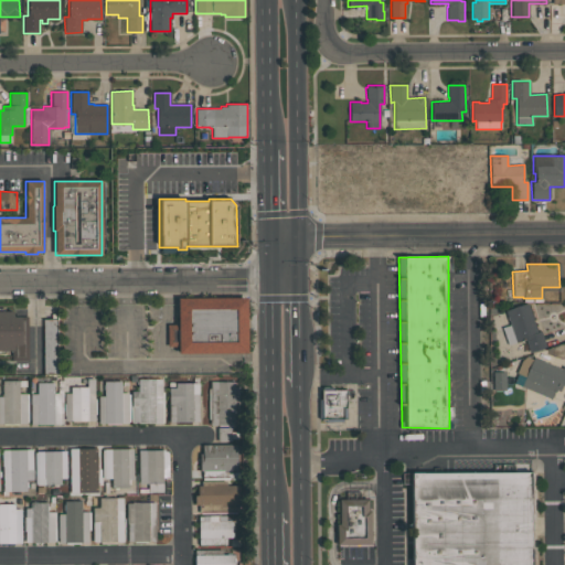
[(245,298),(246,353),(178,353),(178,345),(168,347),(168,324),(178,324),(178,299),(245,298)]
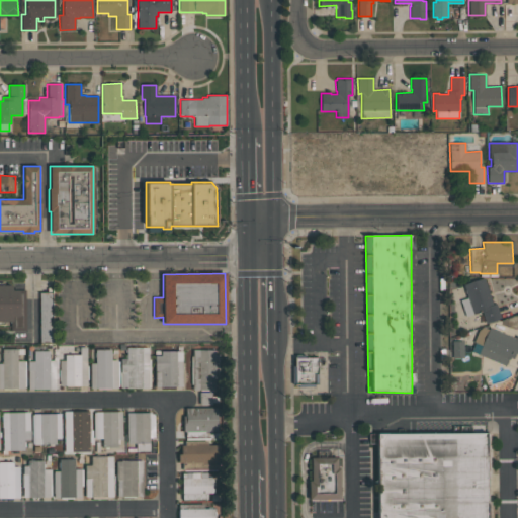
[(465,318),(459,299),(467,297),(462,284),(484,278),(492,305),(496,304),(501,318),(485,324),(481,312),(465,318)]
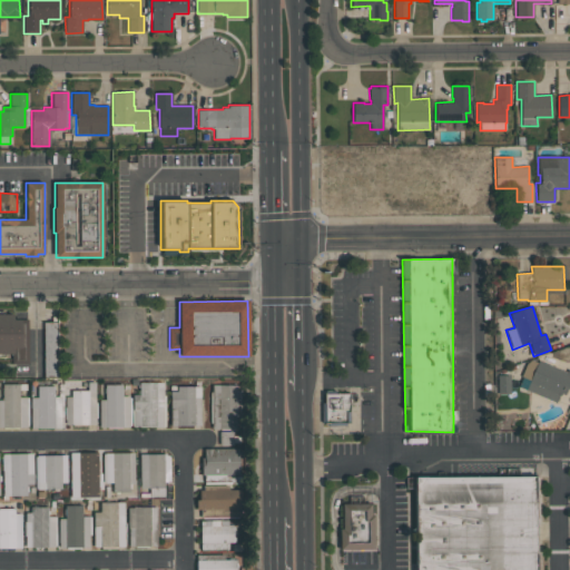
[(0,314),(12,314),(12,320),(28,320),(28,363),(12,363),(12,354),(0,354),(0,314)]
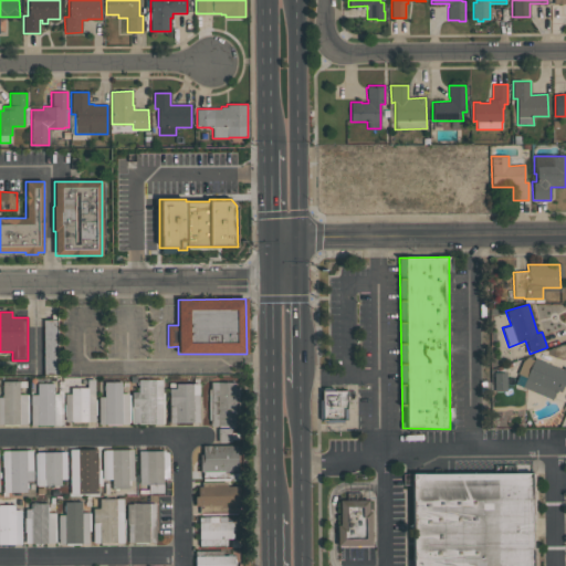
[(43,320),(58,320),(58,376),(43,376),(43,320)]
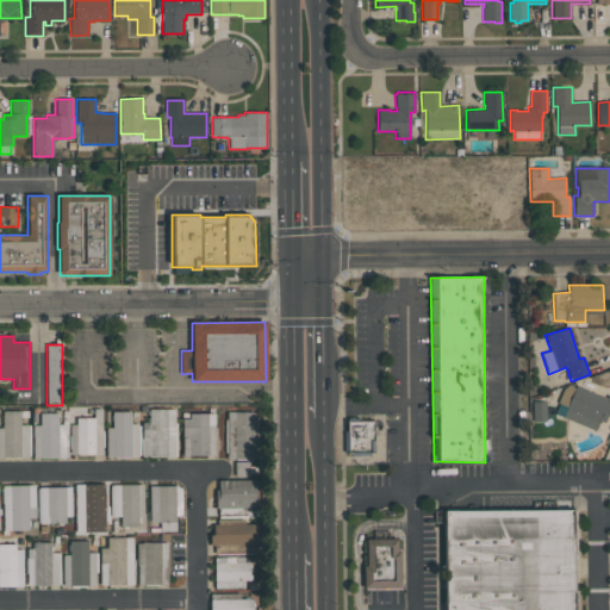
[(609,396),(609,416),(608,416),(604,423),(599,422),(599,423),(598,423),(595,430),(554,414),(559,404),(556,403),(562,390),(568,385),(574,387),(576,385),(607,398),(608,396),(609,396)]
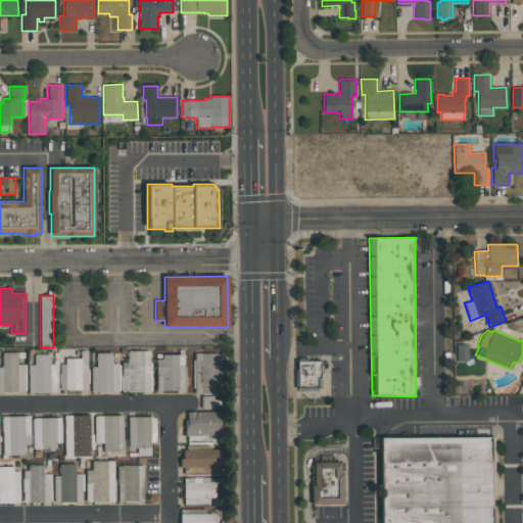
[(87,389),(59,389),(59,364),(65,364),(65,359),(81,359),(81,350),(87,350),(87,389)]
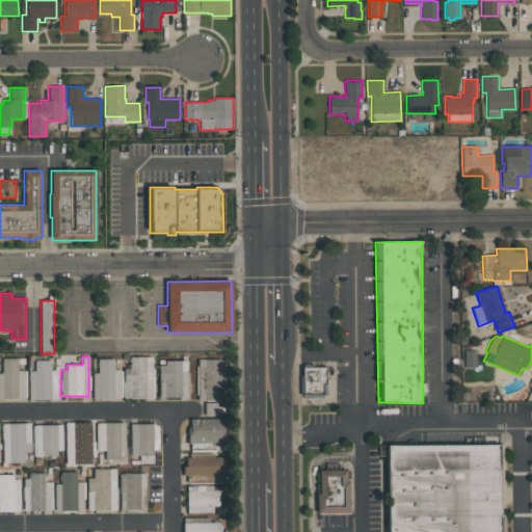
[(152,356),(153,399),(124,399),(124,368),(130,368),(130,356),(152,356)]
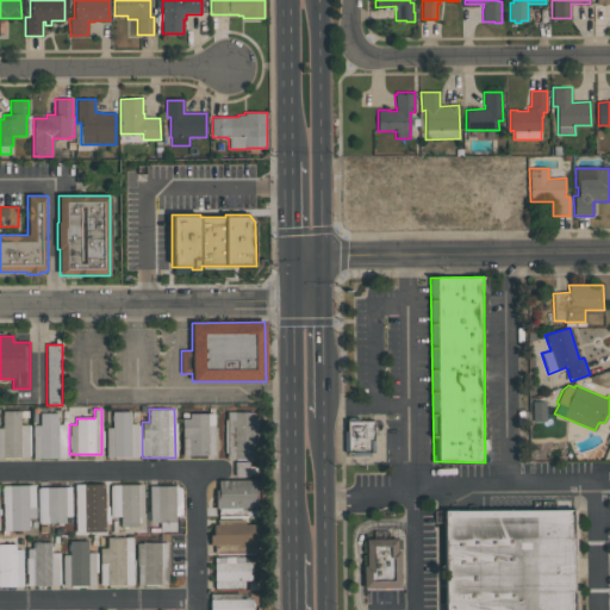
[(29,424),(29,458),(0,458),(0,428),(2,428),(2,411),(20,411),(20,424),(29,424)]
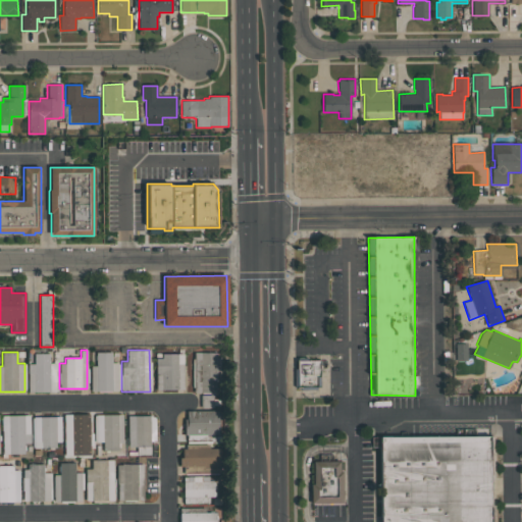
[(91,392),(91,366),(96,366),(96,352),(112,352),(112,363),(118,362),(118,392),(91,392)]
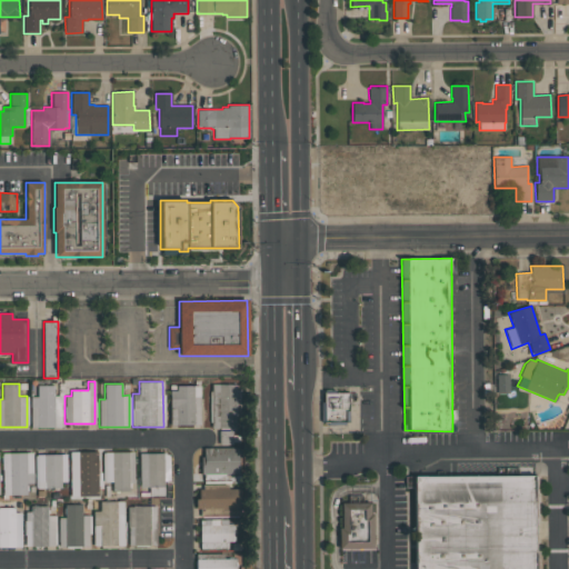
[(236,383),(236,389),(240,389),(240,417),(235,417),(235,428),(211,428),(211,383),(236,383)]
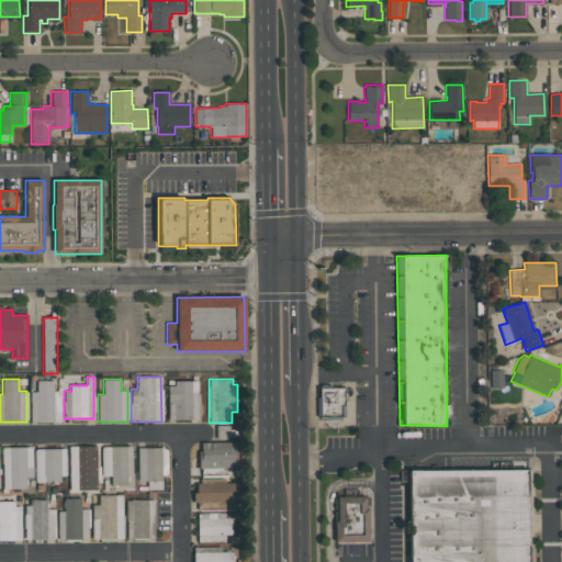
[(60,391),(60,422),(31,422),(31,403),(30,403),(30,392),(36,392),(36,381),(53,381),(53,391),(60,391)]
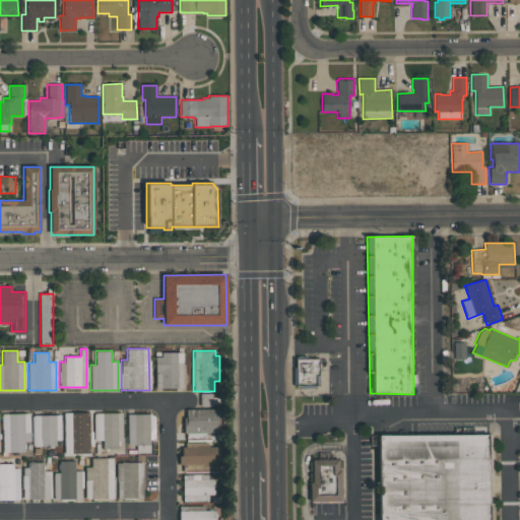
[(183,352),(183,388),(155,388),(155,356),(161,356),(161,352),(183,352)]
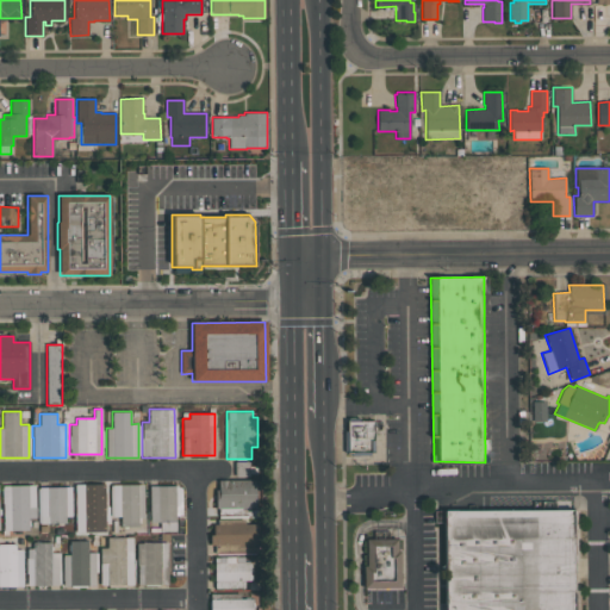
[(348,422),(378,421),(377,458),(347,456),(348,422)]
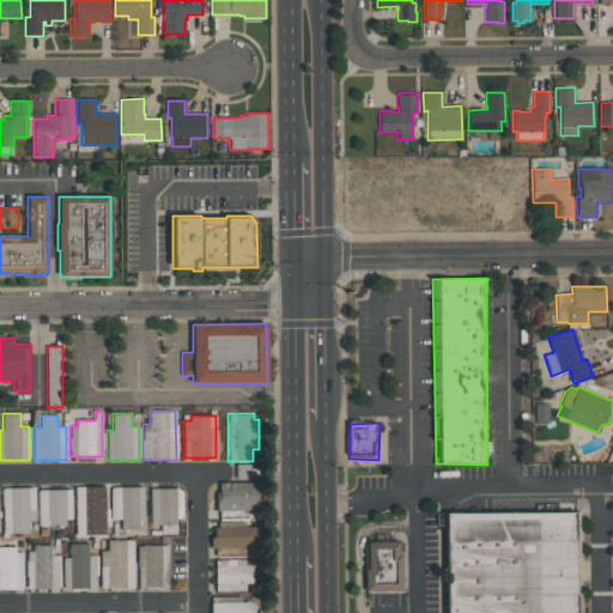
[(219,483),(256,483),(256,485),(260,485),(261,492),(256,492),(256,510),(250,510),(250,519),(219,519),(219,511),(217,511),(217,492),(219,492),(219,483)]
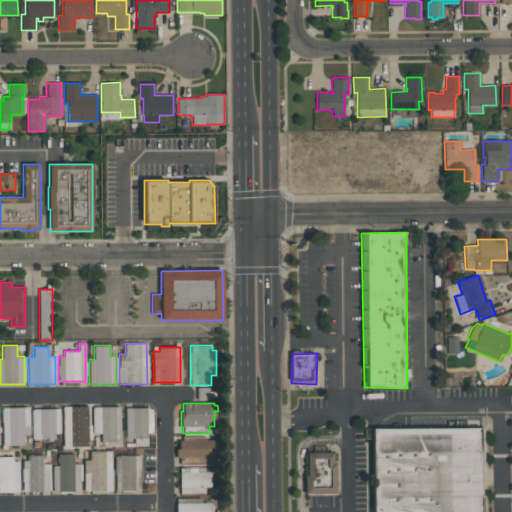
[(88,406),(88,425),(91,425),(91,438),(88,438),(88,446),(63,446),(63,406),(88,406)]
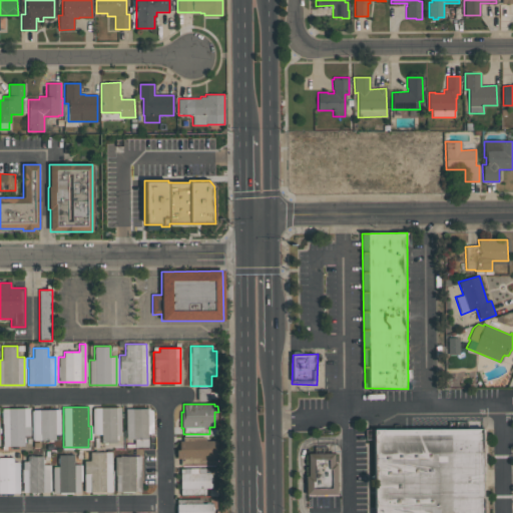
[(30,408),(30,435),(24,436),(24,446),(3,446),(2,408),(30,408)]
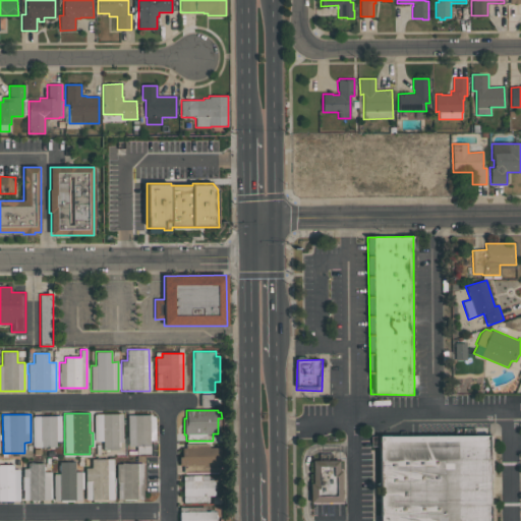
[(122,414),(122,450),(103,450),(103,442),(96,442),(96,414),(122,414)]
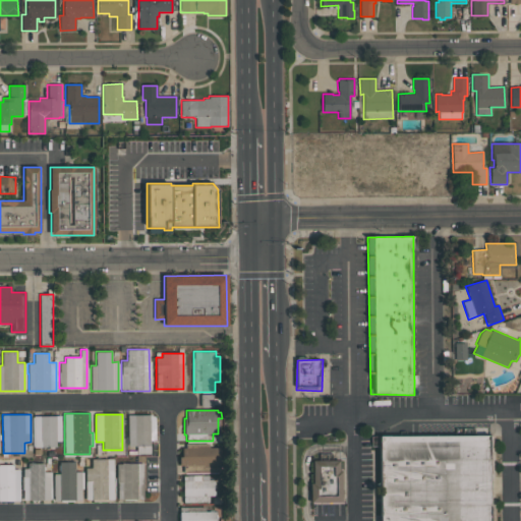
[(61,415),(62,442),(56,442),(56,447),(34,447),(34,416),(61,415)]
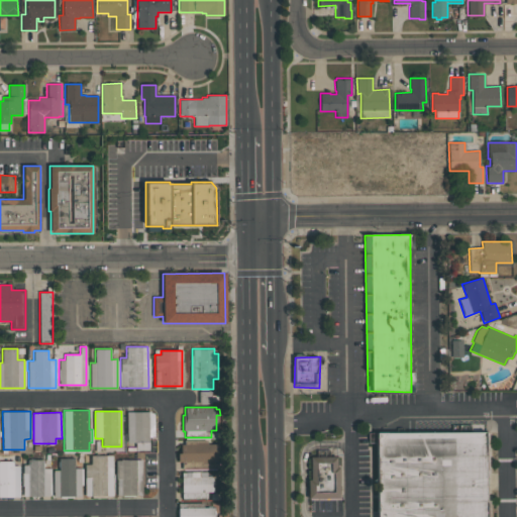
[(148,412),(153,414),(153,436),(148,436),(149,450),(135,450),(135,442),(127,442),(126,412),(148,412)]
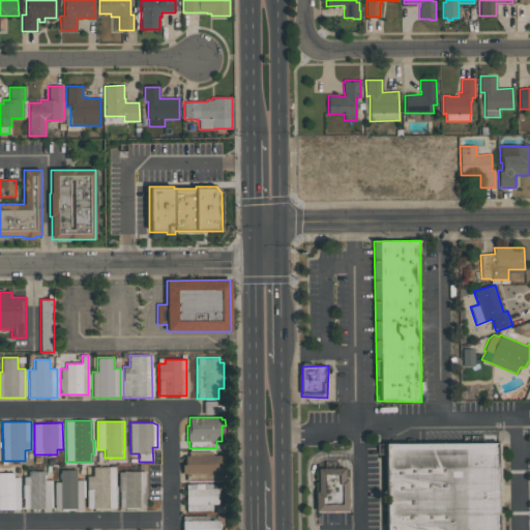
[(387,529),(385,444),(500,443),(499,529),(387,529)]
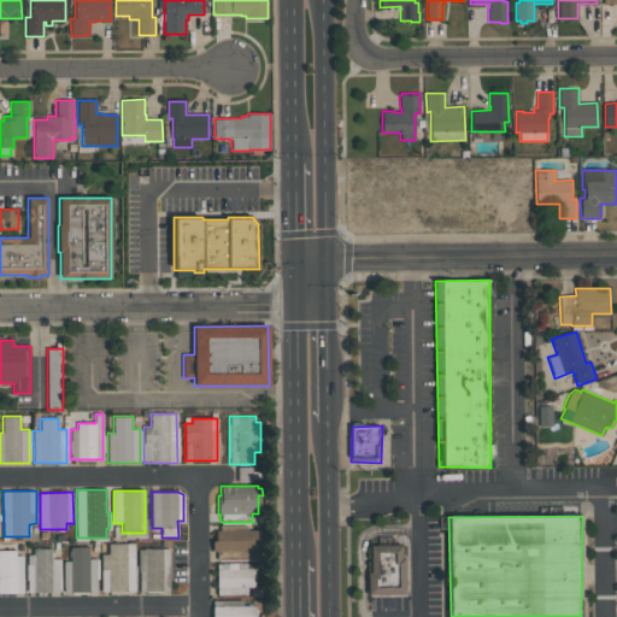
[(260,559),(217,559),(217,551),(212,551),(212,541),(216,541),(216,530),(219,530),(219,524),(246,524),(247,530),(259,530),(260,559)]
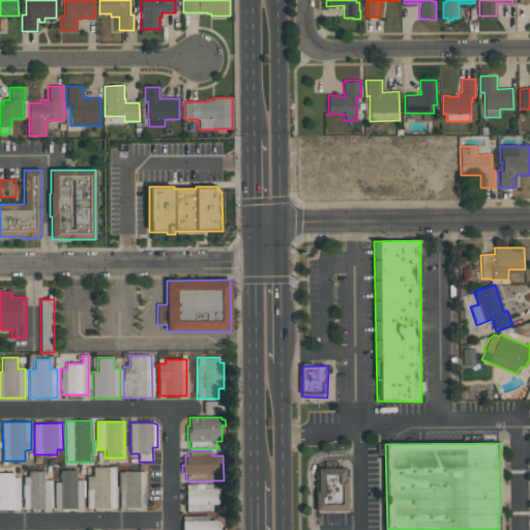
[(115,467),(116,508),(87,508),(87,476),(93,476),(93,467),(115,467)]
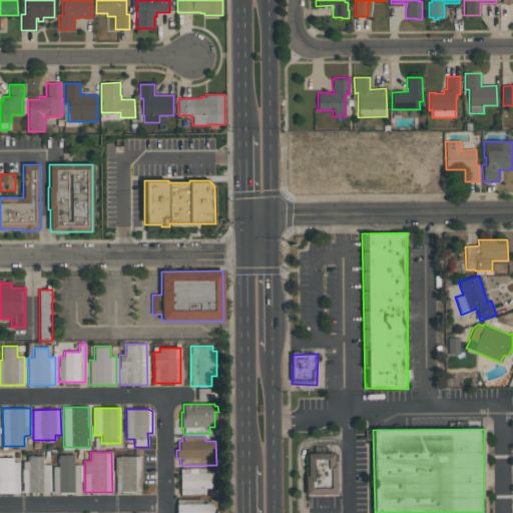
[(308,454),(338,453),(338,495),(307,495),(308,454)]
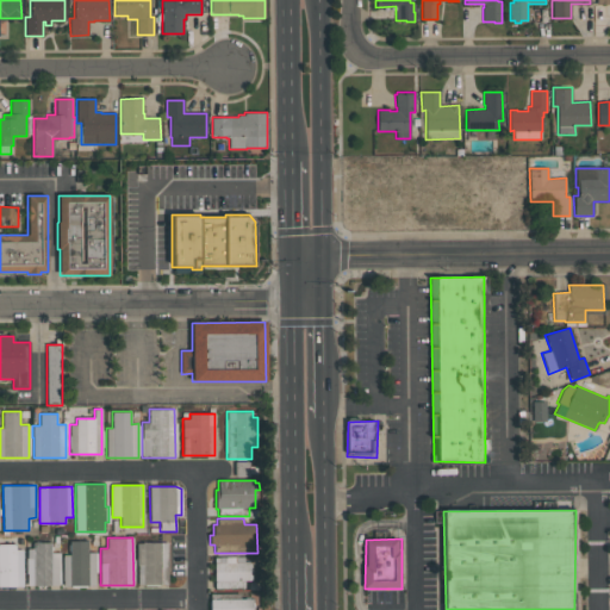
[(95,553),(95,585),(63,585),(63,555),(69,555),(69,541),(87,541),(88,553),(95,553)]
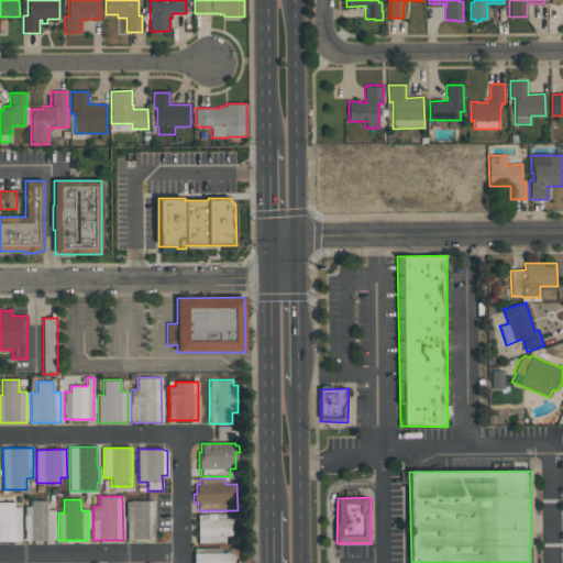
[(55,510),(55,540),(25,540),(24,506),(31,506),(31,500),(47,500),(47,510),(55,510)]
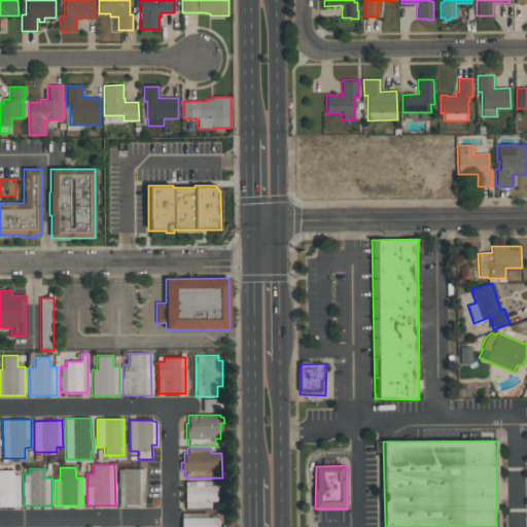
[(118,504),(118,488),(118,468),(145,468),(145,504),(118,504)]
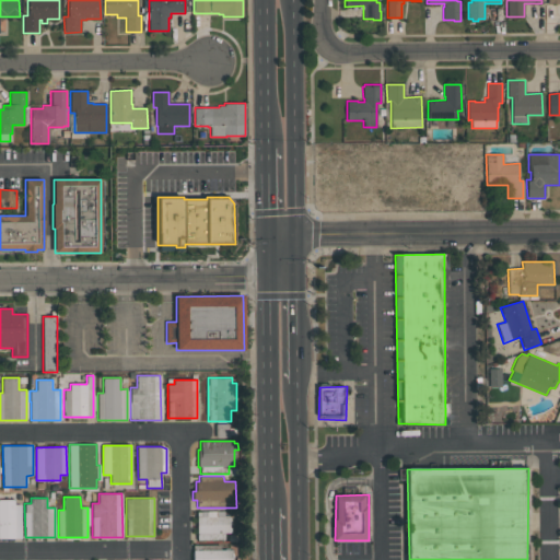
[(0,500),(14,500),(14,504),(21,504),(21,538),(14,538),(0,538),(0,500)]
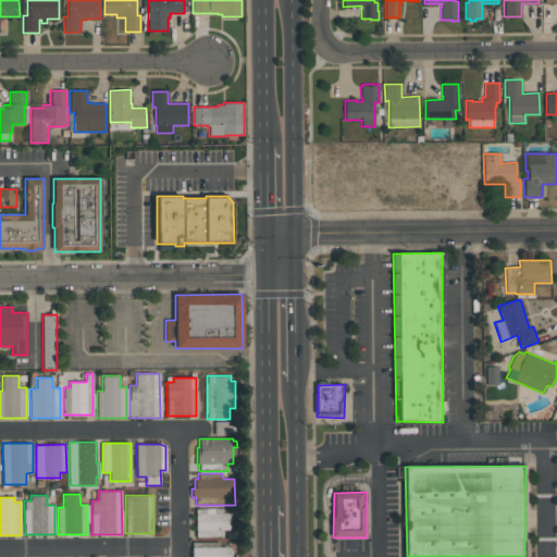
[(196,537),(196,508),(222,508),(222,514),(229,514),(229,530),(222,530),(223,536),(196,537)]
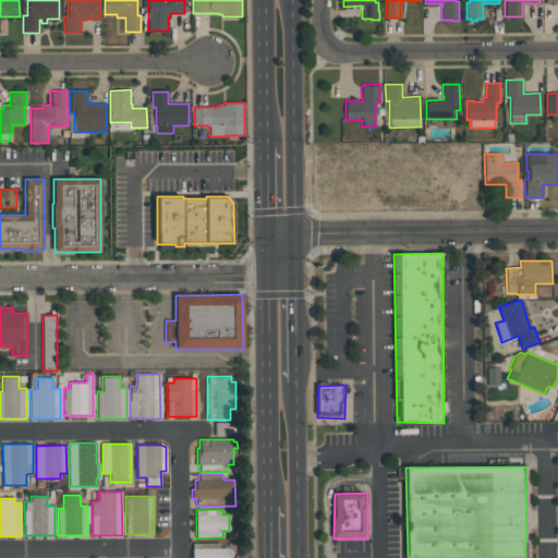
[(192,557),(192,543),(219,543),(219,548),(230,548),(230,557),(192,557)]
